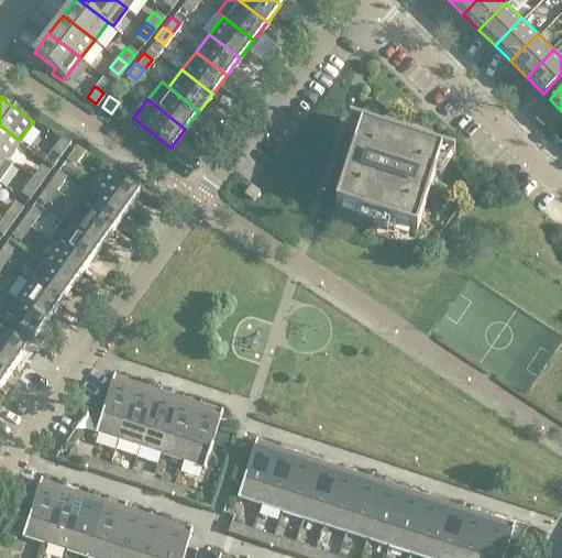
[(442,146),(353,118),(349,116),(348,142),(353,144),(334,200),(361,209),(357,220),(386,229),(389,219),(416,227),(442,146)]
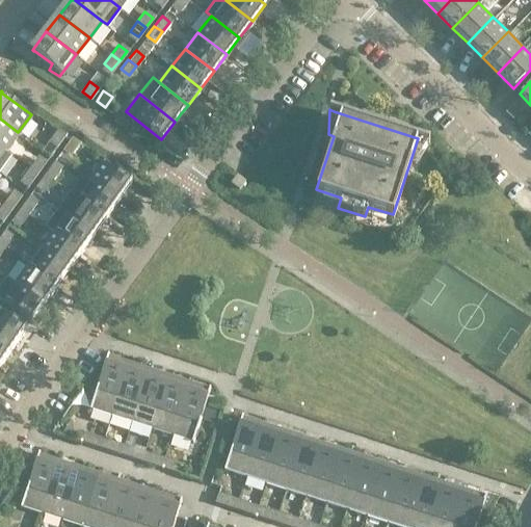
[(0,146),(5,150),(18,132),(0,119),(0,146)]
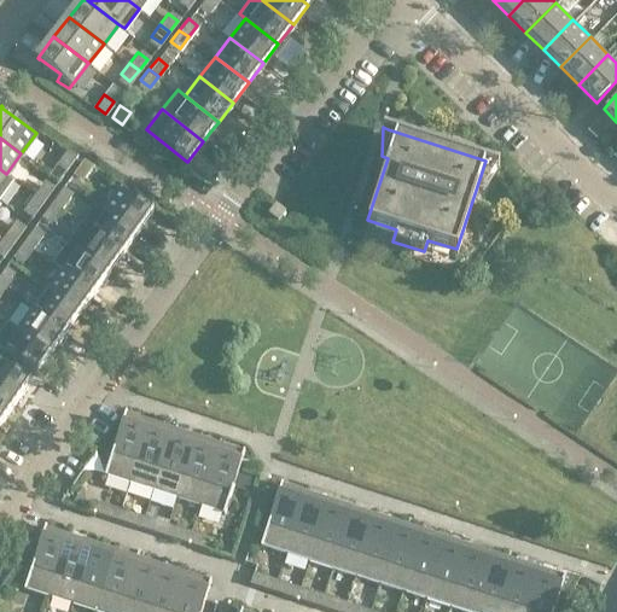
[(69,164),(77,152),(68,146),(59,158),(69,164)]
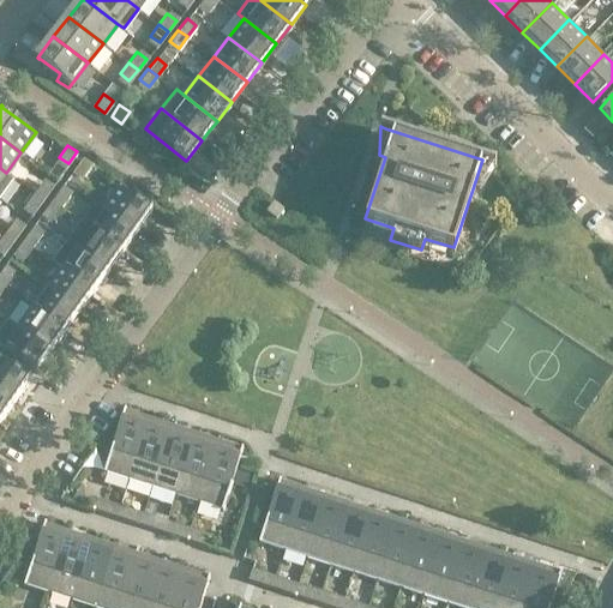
[(92,162),(83,155),(74,167),(85,174),(92,162)]
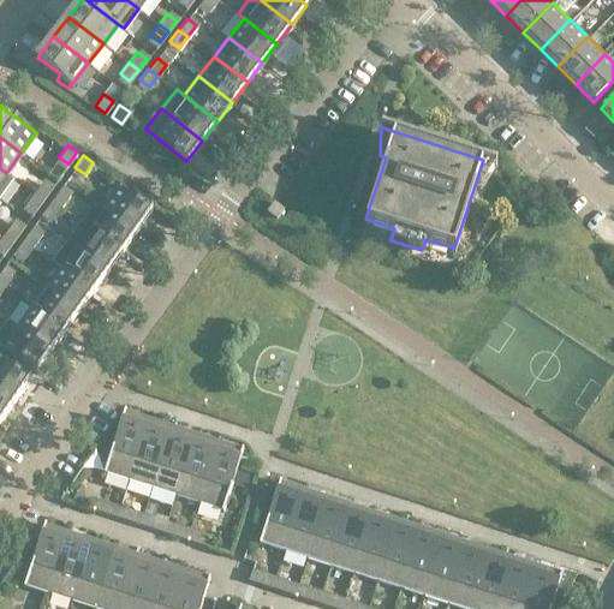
[(0,193),(12,177),(6,173),(0,168),(0,193)]
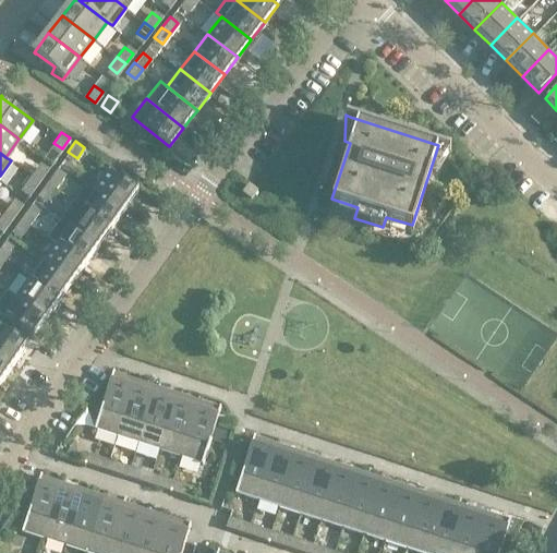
[(39,181),(40,179),(47,170),(38,164),(31,175),(39,181)]
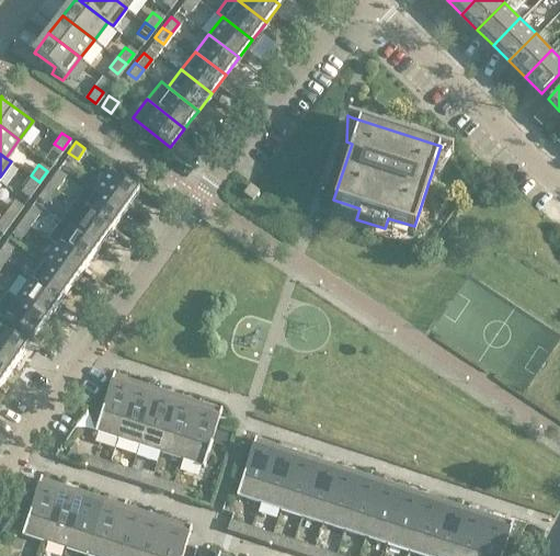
[(93,188),(125,210),(138,191),(107,168),(93,188)]
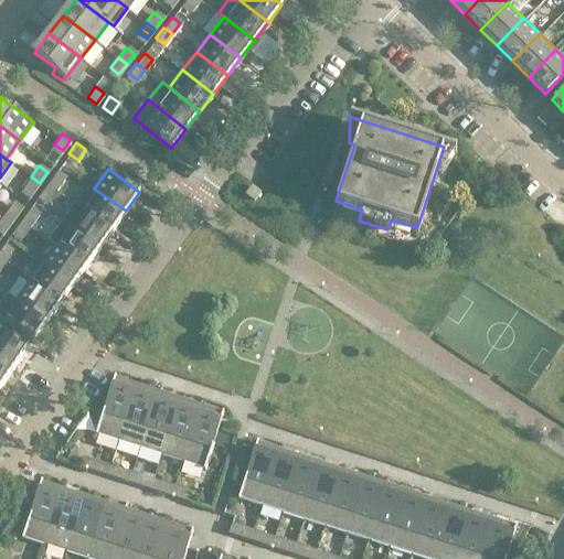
[(55,172),(49,181),(48,182),(56,189),(64,178),(55,172)]
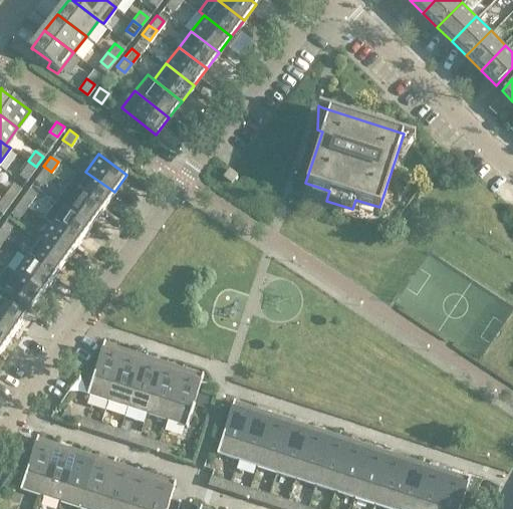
[(36,167),(28,161),(21,170),(29,176),(36,167)]
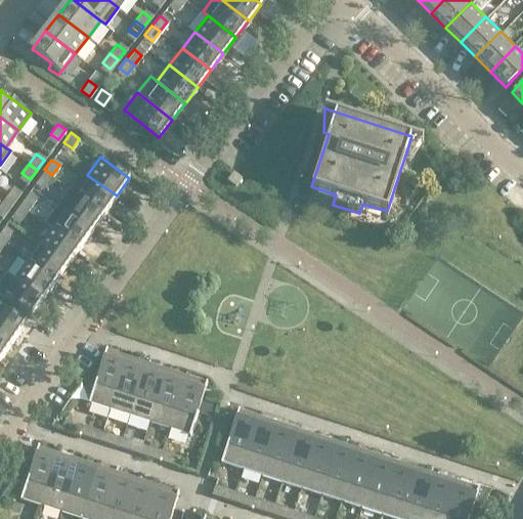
[(52,175),(44,169),(37,179),(45,185),(52,175)]
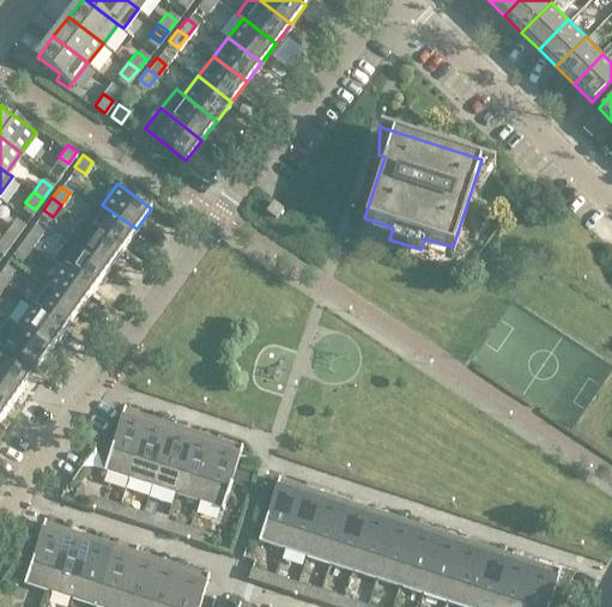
[(80,218),(122,249),(137,229),(102,205),(95,199),(80,218)]
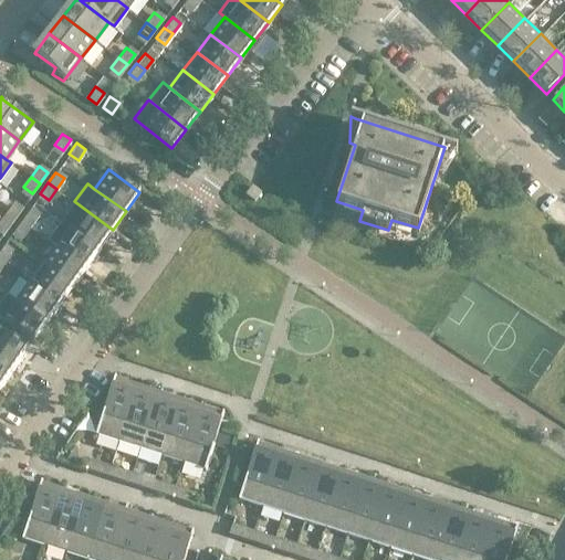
[(252,183),(246,191),(253,198),(260,189),(252,183)]
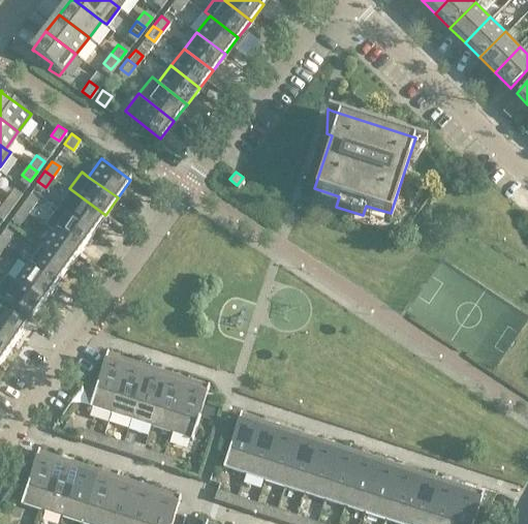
[(11,189),(4,199),(12,206),(20,195),(11,189)]
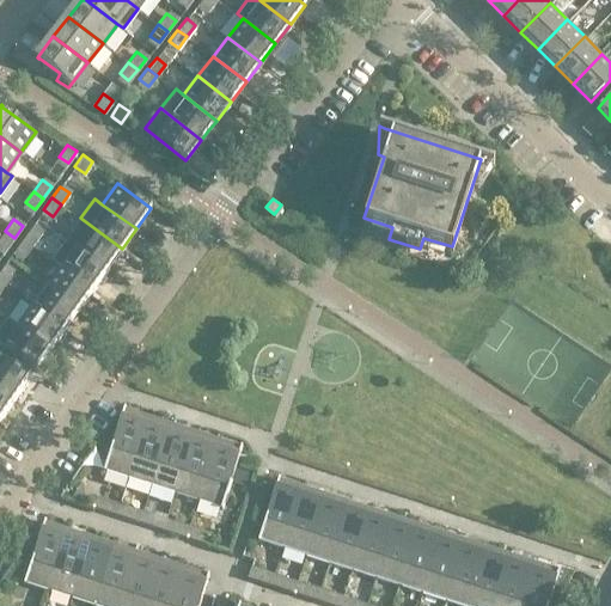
[(87,224),(73,244),(108,268),(122,249),(87,224)]
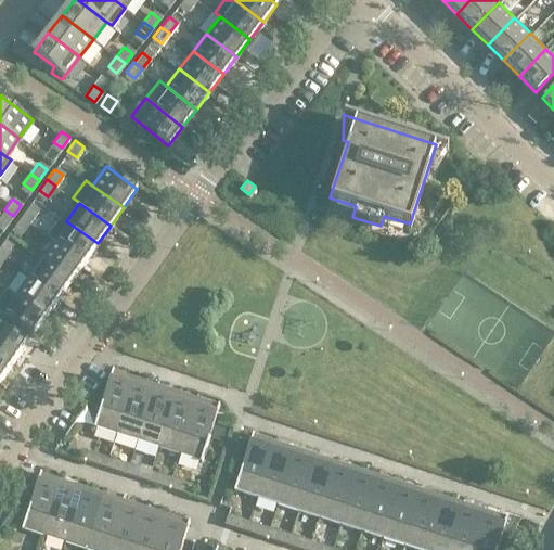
[(21,215),(29,221),(37,210),(28,205),(21,215)]
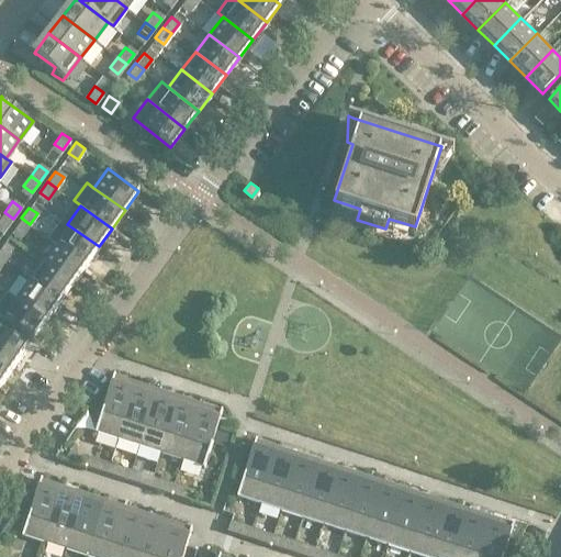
[(13,219),(4,212),(0,218),(0,225),(6,229),(13,219)]
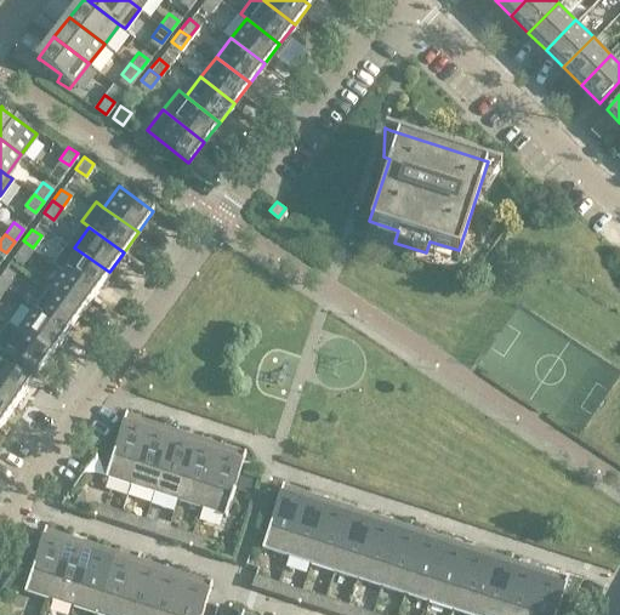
[(33,248),(23,240),(15,252),(24,260),(33,248)]
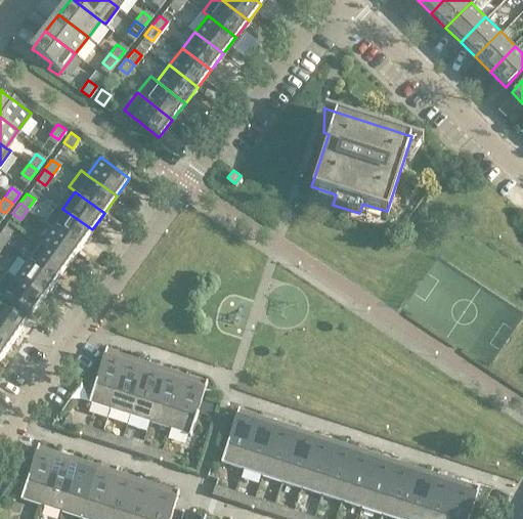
[(50,225),(80,247),(92,229),(56,204),(44,220),(50,225)]
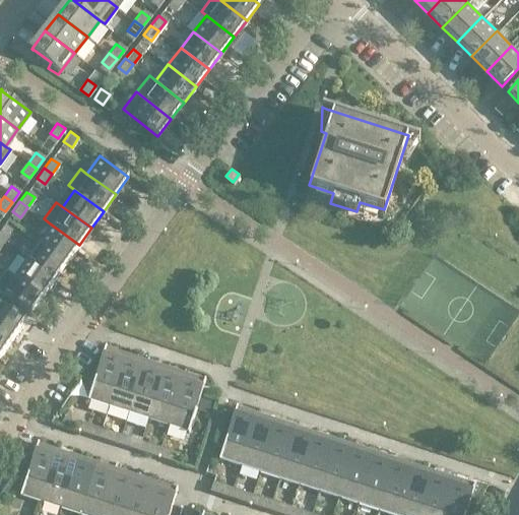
[(38,241),(67,261),(79,245),(50,223),(38,241)]
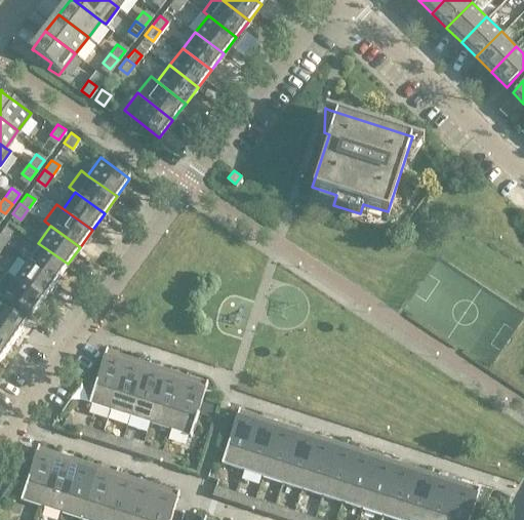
[(0,241),(3,243),(10,233),(2,228),(0,231),(0,241)]
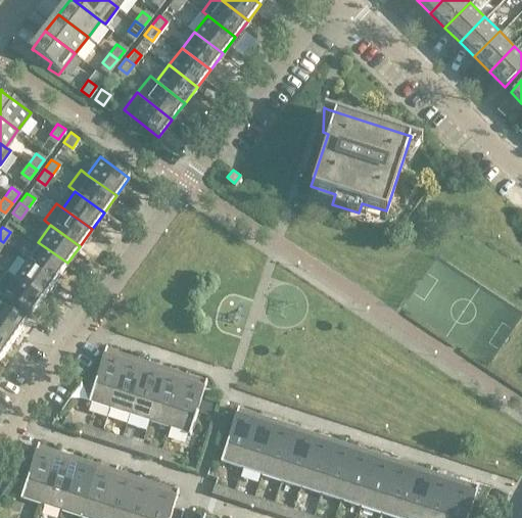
[(26,259),(55,280),(67,263),(38,242),(26,259)]
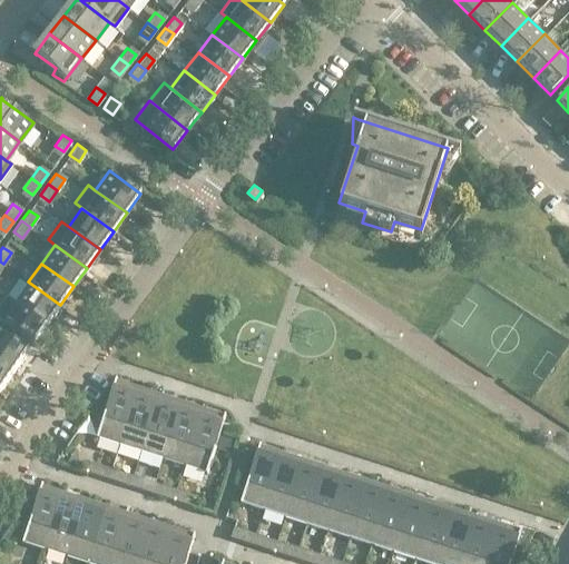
[(28,282),(15,300),(47,323),(60,305),(28,282)]
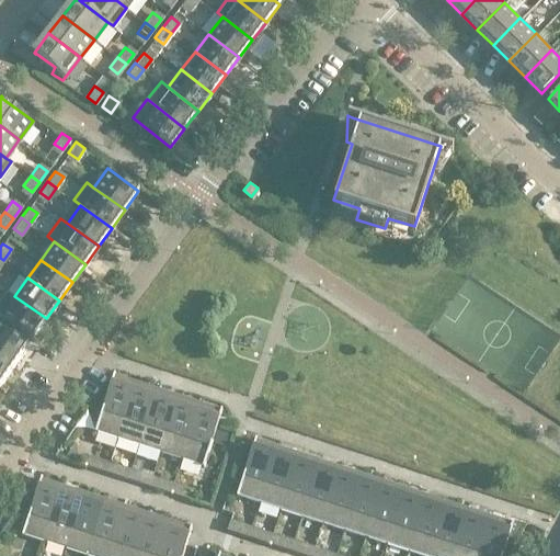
[(6,290),(0,297),(0,314),(1,315),(32,338),(38,329),(44,333),(52,322),(46,318),(14,296),(6,290)]
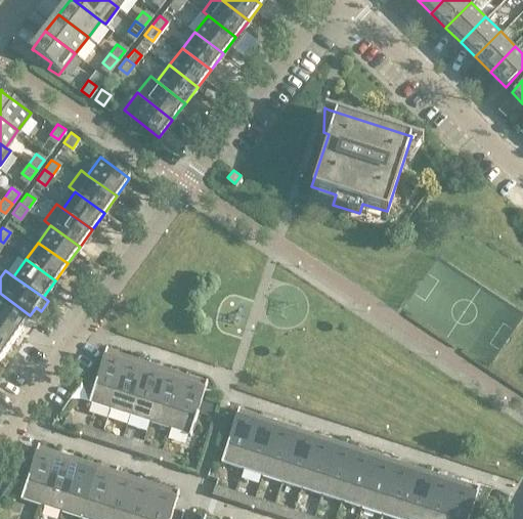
[(0,331),(12,340),(26,321),(0,304),(0,331)]
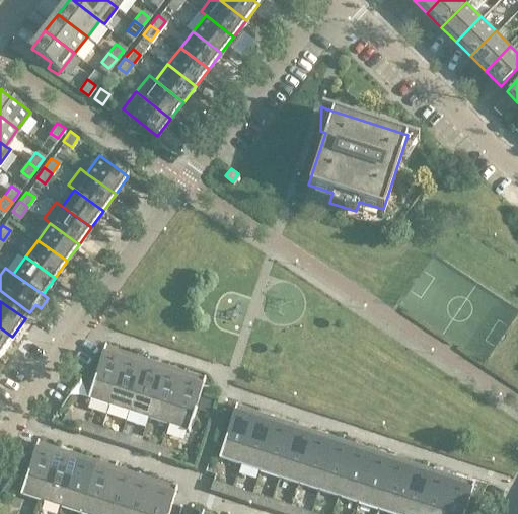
[(0,353),(1,353),(12,337),(0,327),(0,353)]
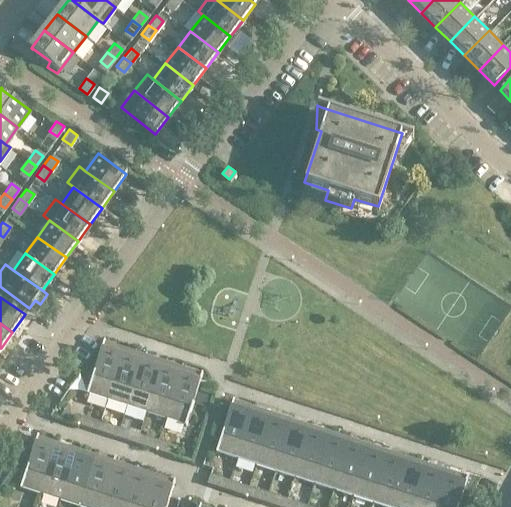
[(106,397),(123,346),(104,340),(104,339),(103,338),(86,390),(106,397)]
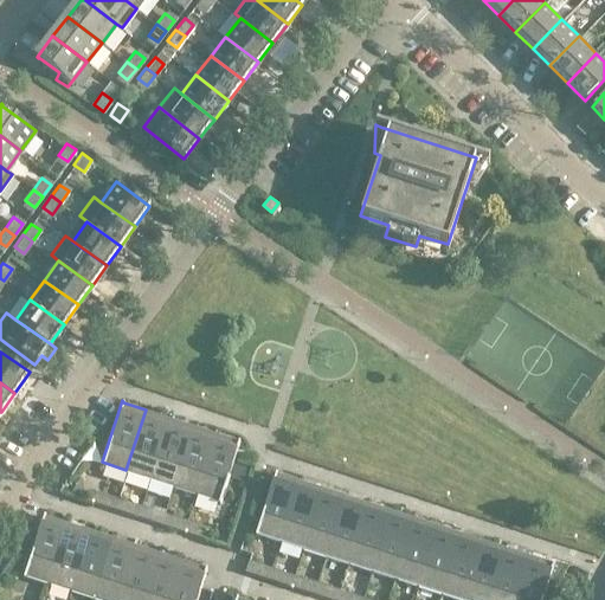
[(149,477),(168,418),(146,410),(126,470),(149,477)]
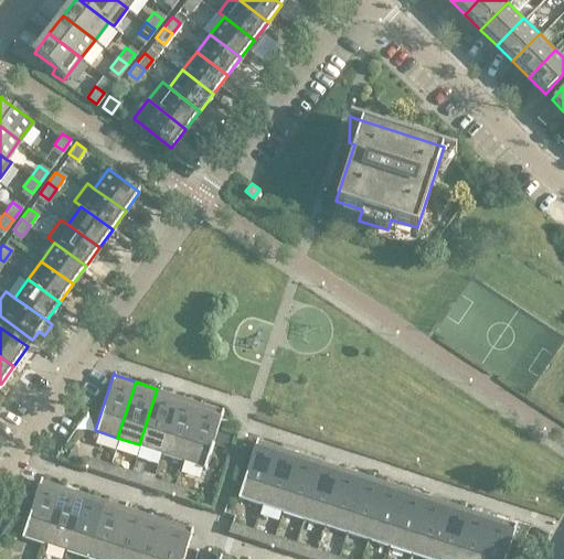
[(160,451),(179,396),(157,389),(139,444),(160,451)]
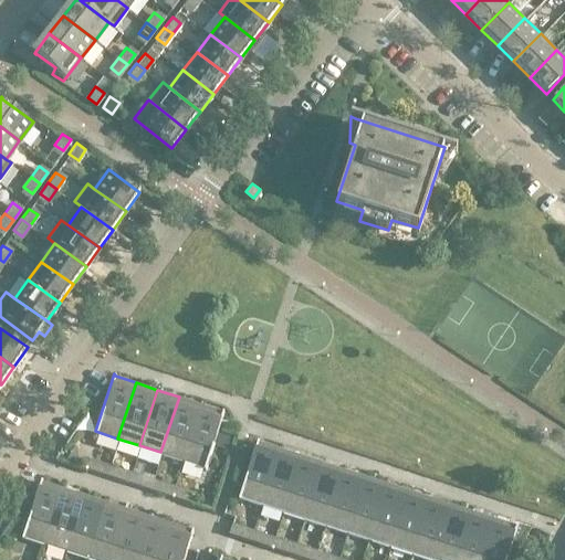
[(182,460),(200,403),(179,397),(160,452),(182,460)]
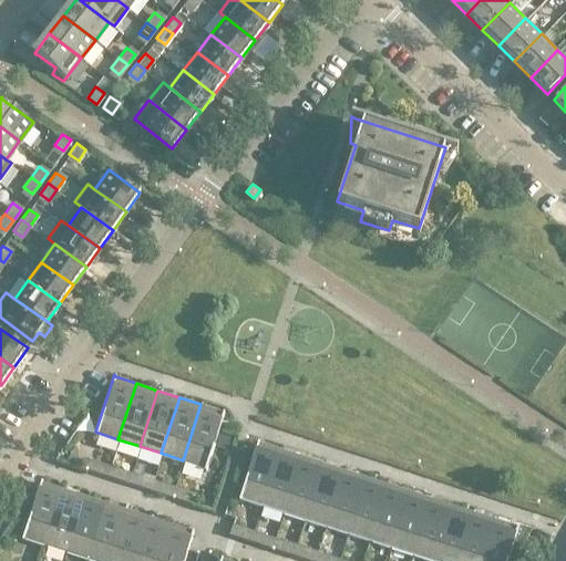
[(201,404),(183,460),(205,467),(224,411),(223,409),(222,411),(201,404)]
